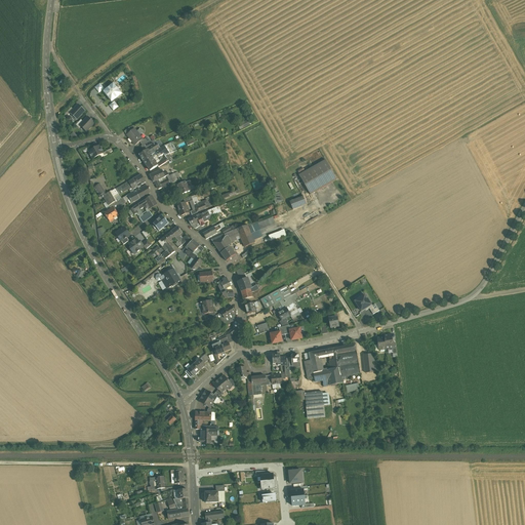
[(114,83),(104,91),(112,102),(122,93),(114,83)]
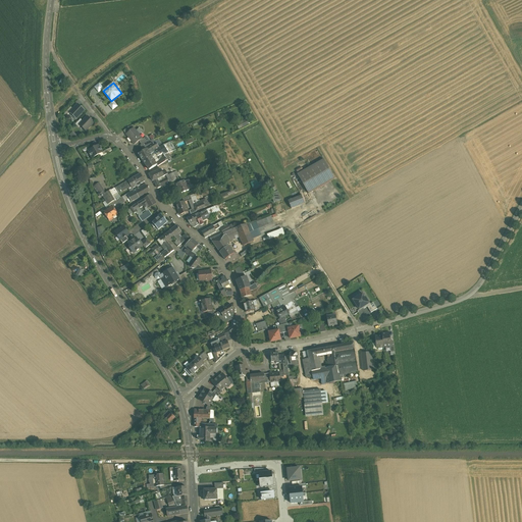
[(99,84),(94,88),(98,93),(104,89),(99,84)]
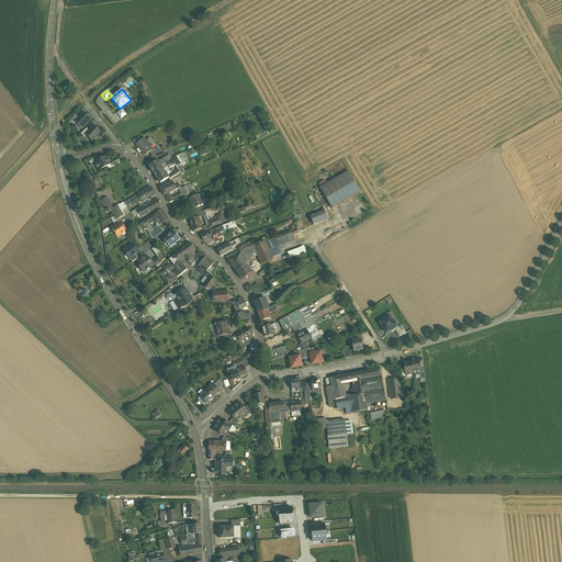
[(85,115),(83,113),(79,117),(75,122),(80,126),(82,124),(83,126),(90,120),(88,117),(89,116),(86,114),(85,115)]
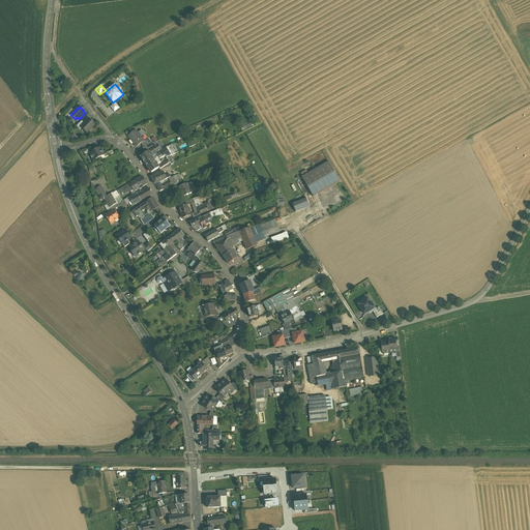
[(71,109),(65,116),(67,118),(70,115),(75,111),(71,109)]
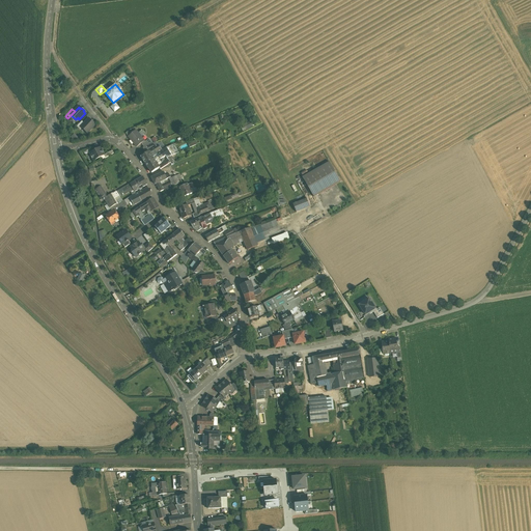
[(84,123),(81,128),(82,129),(85,132),(87,130),(89,132),(94,126),(92,123),(93,122),(91,120),(90,121),(88,119),(84,123)]
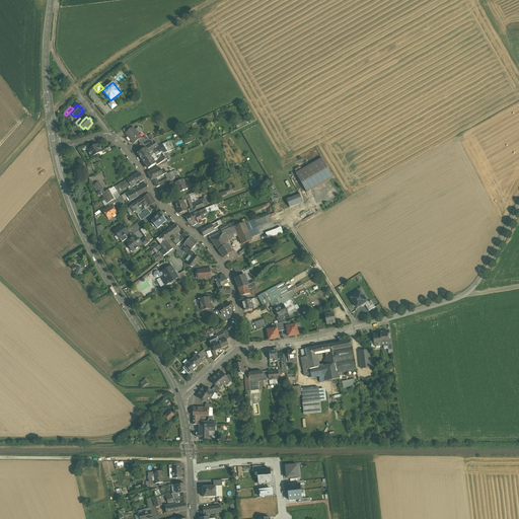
[(136,130),(133,127),(125,134),(134,144),(141,138),(138,134),(141,131),(139,128),(136,130)]
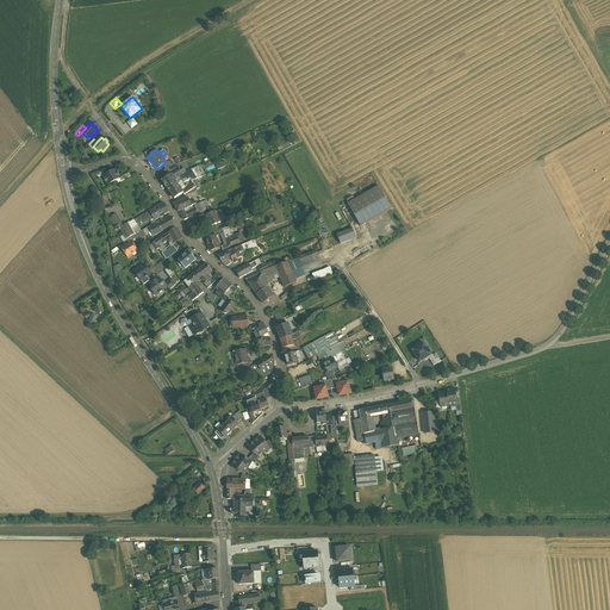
[(166,169),(165,169),(168,176),(170,175),(170,174),(182,167),(180,163),(175,166),(166,169)]
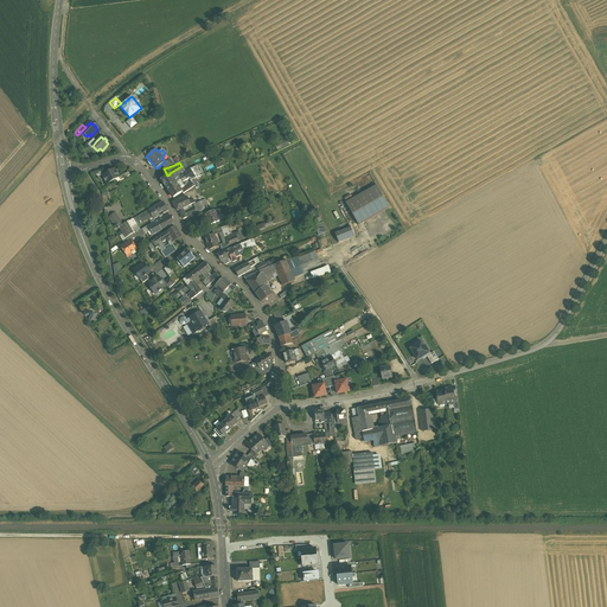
[(181,166),(170,173),(170,174),(171,173),(173,178),(185,172),(181,166)]
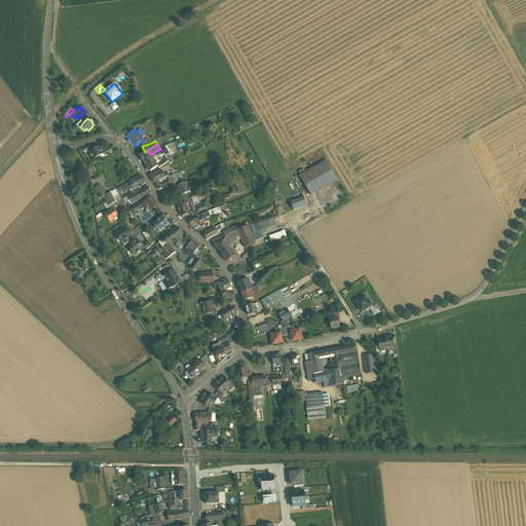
[(170,144),(160,149),(160,150),(157,151),(161,156),(164,154),(165,156),(168,155),(174,152),(170,144)]
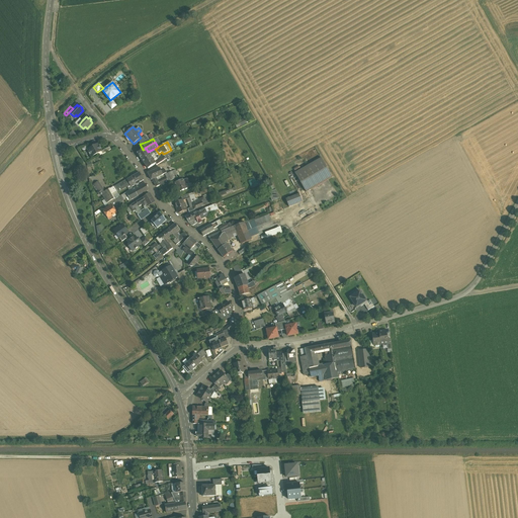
[(98,144),(88,150),(89,152),(88,152),(90,155),(91,157),(102,152),(102,151),(101,149),(99,146),(98,144)]
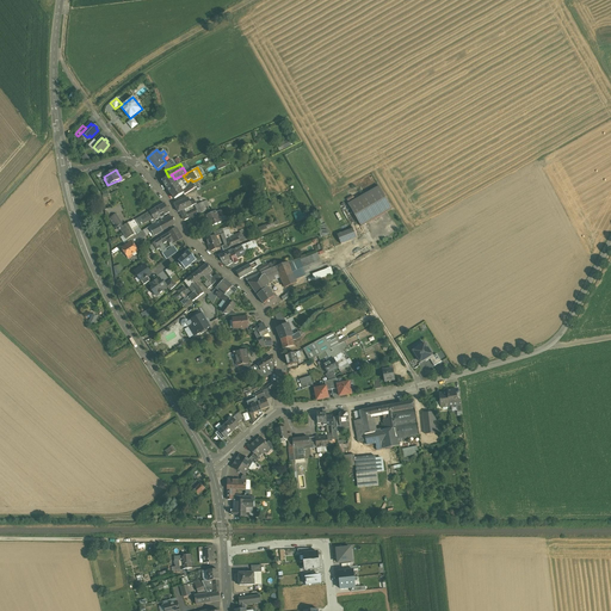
[(171,176),(168,177),(162,180),(166,187),(171,185),(171,184),(176,180),(174,179),(172,174),(171,176)]
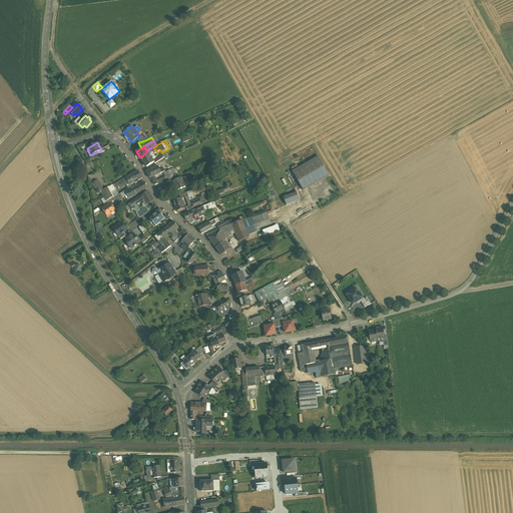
[(153,147),(152,149),(153,151),(149,154),(150,156),(152,155),(157,152),(153,147)]
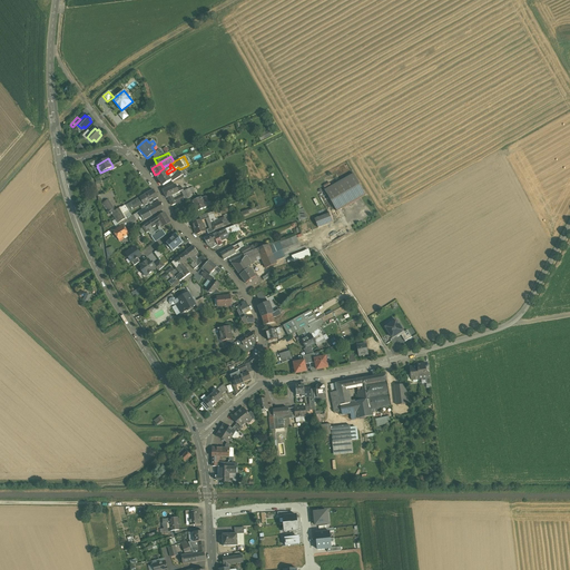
[(164,168),(159,172),(159,173),(155,175),(159,180),(164,177),(163,177),(167,174),(166,172),(165,170),(164,168)]
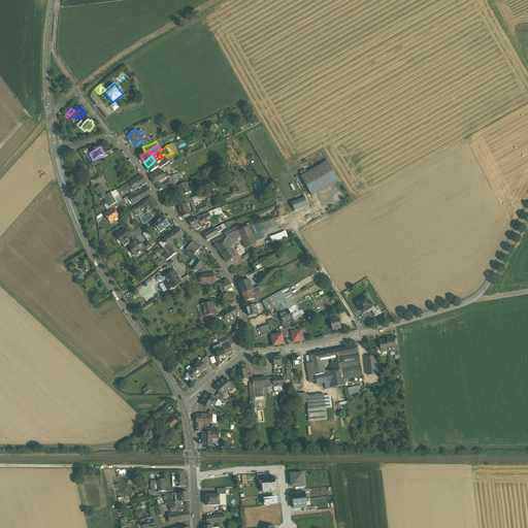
[(159,164),(158,164),(161,168),(169,162),(167,158),(159,164)]
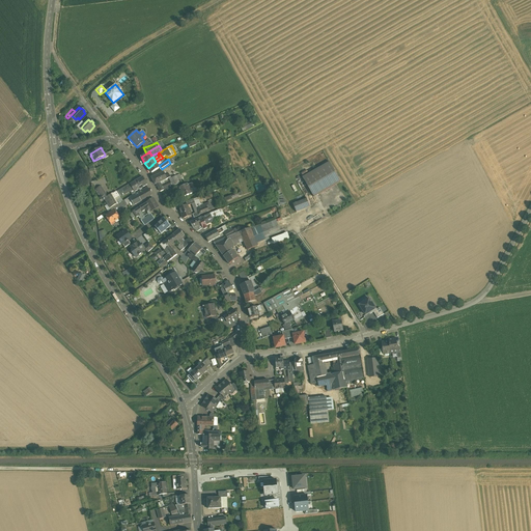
[(160,168),(156,162),(151,165),(152,165),(148,168),(151,173),(160,168)]
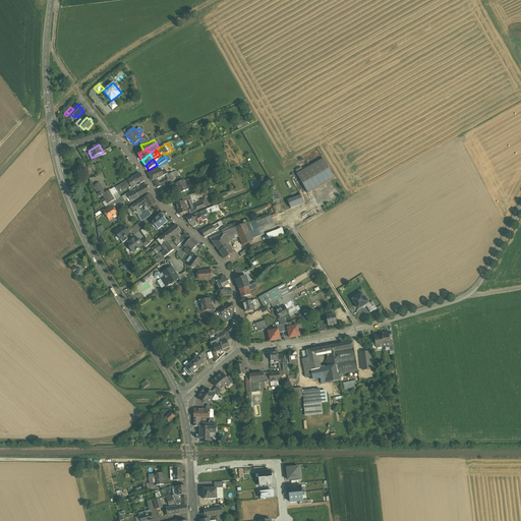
[(298,176),(308,193),(333,179),(324,162),(298,176)]
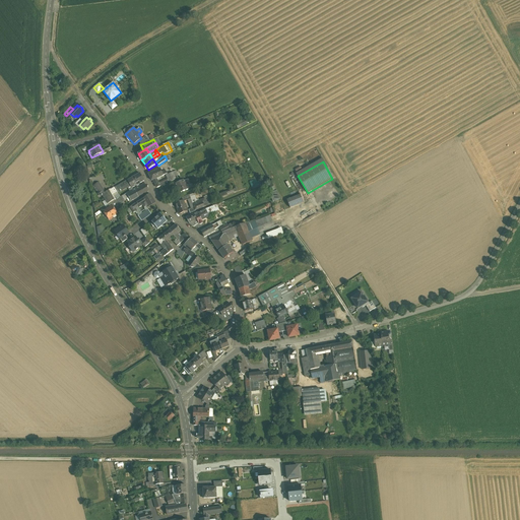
[(160,169),(148,174),(151,181),(153,181),(159,178),(164,176),(161,173),(160,169)]
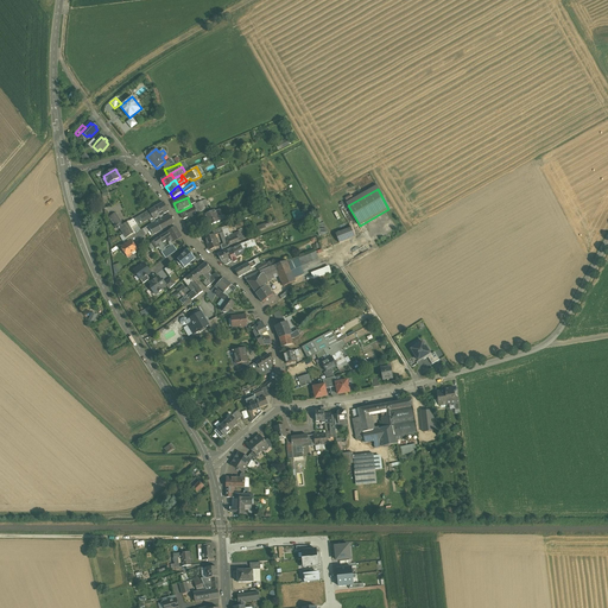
[(164,202),(154,208),(159,216),(162,215),(169,211),(164,202)]
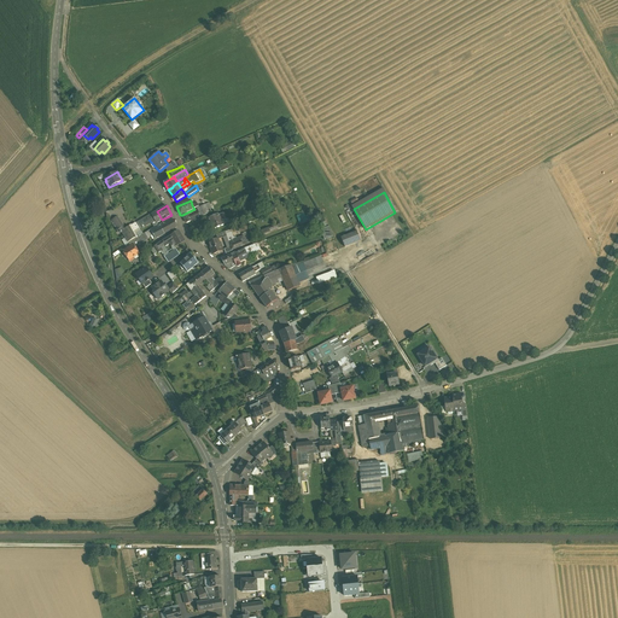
[(205,205),(198,209),(199,214),(202,217),(209,214),(205,205)]
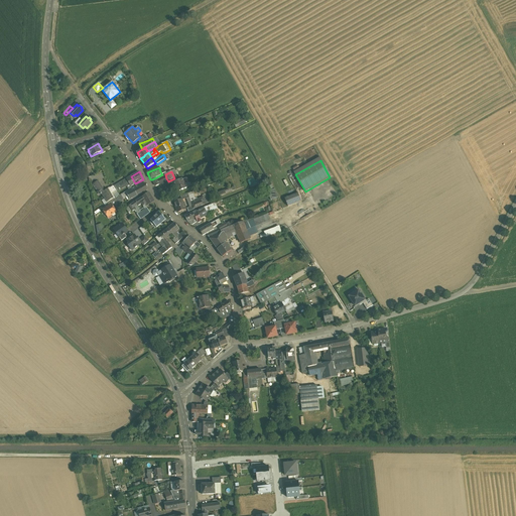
[(135,183),(131,176),(126,179),(129,184),(131,186),(135,183)]
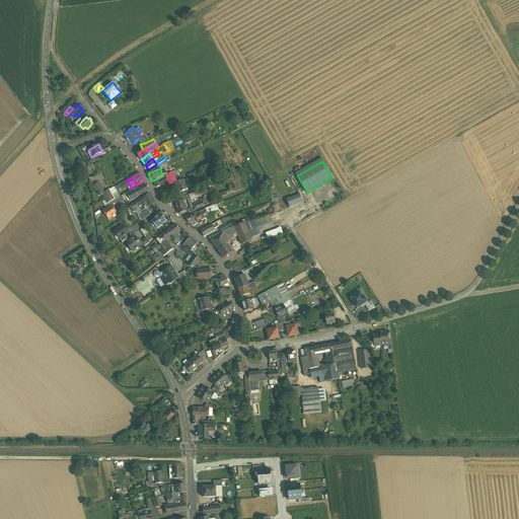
[(189,179),(181,181),(181,180),(174,183),(176,189),(177,188),(179,193),(189,189),(188,186),(191,184),(189,179)]
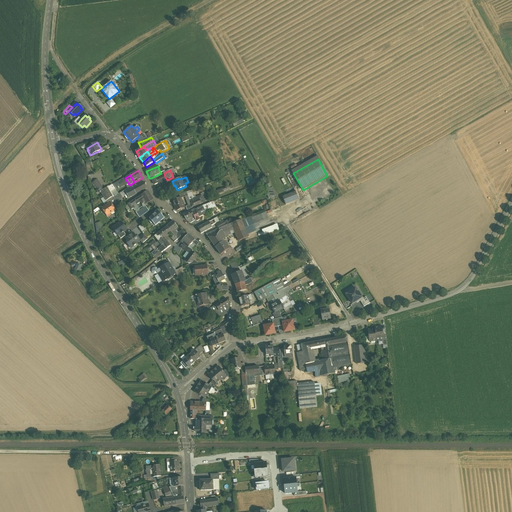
[(93,184),(98,181),(96,178),(89,182),(89,186),(93,184)]
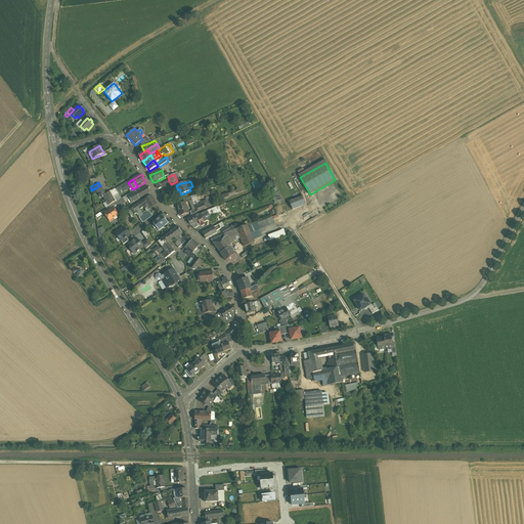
[(262,182),(255,185),(254,182),(252,183),(255,190),(263,187),(262,182)]
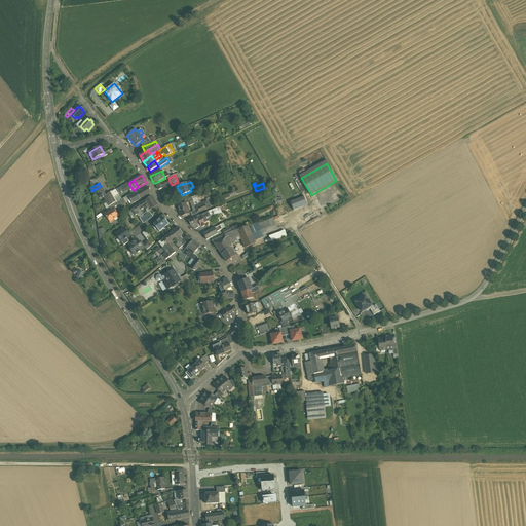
[(125,185),(117,190),(120,194),(128,190),(125,185)]
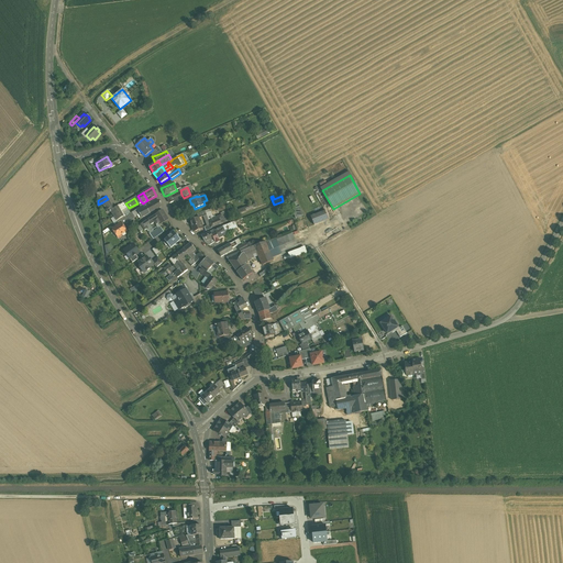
[(183,198),(175,202),(177,208),(186,205),(183,198)]
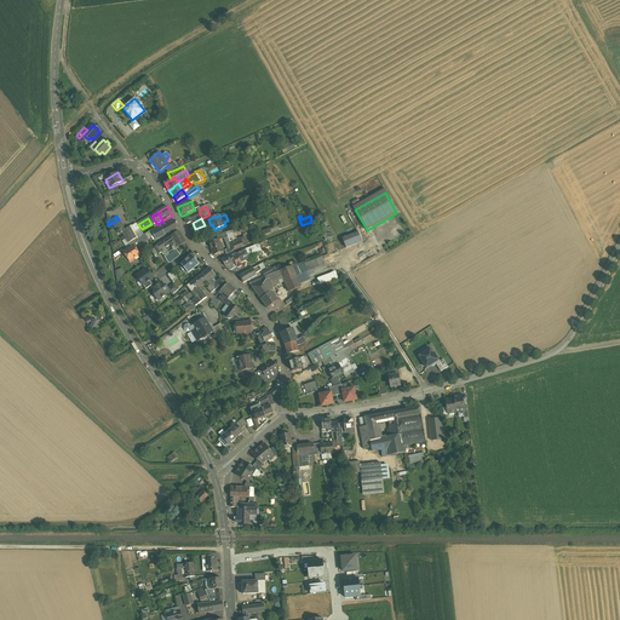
[(132,225),(126,229),(119,219),(113,223),(120,234),(122,233),(124,236),(132,231),(130,228),(132,227),(132,225)]
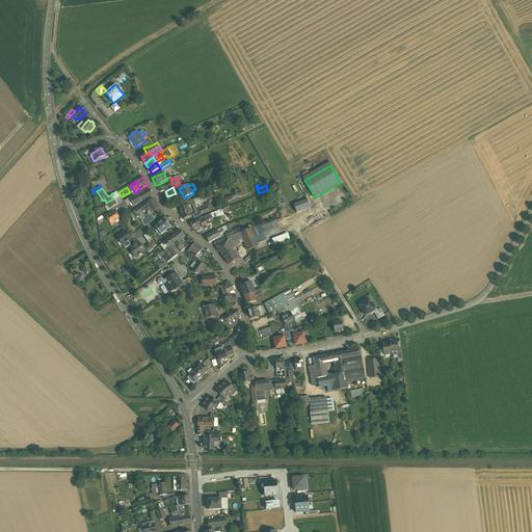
[(148,188),(129,198),(132,202),(133,205),(152,195),(148,188)]
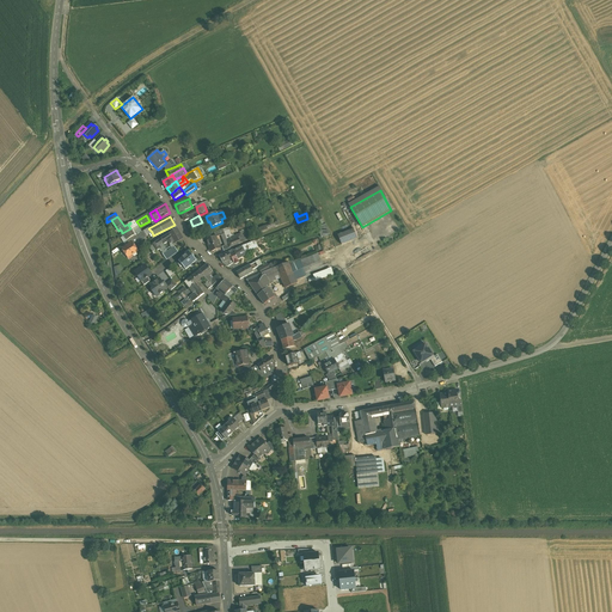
[(130,228),(122,233),(127,240),(135,236),(130,230),(130,228)]
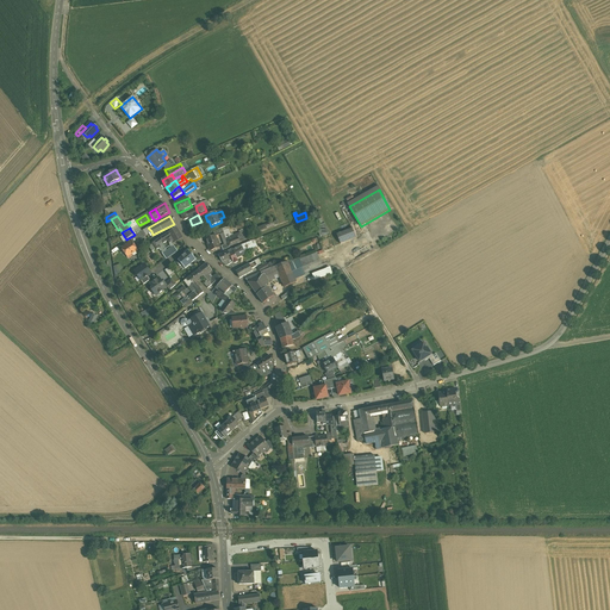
[(176,229),(169,232),(174,241),(181,236),(176,229)]
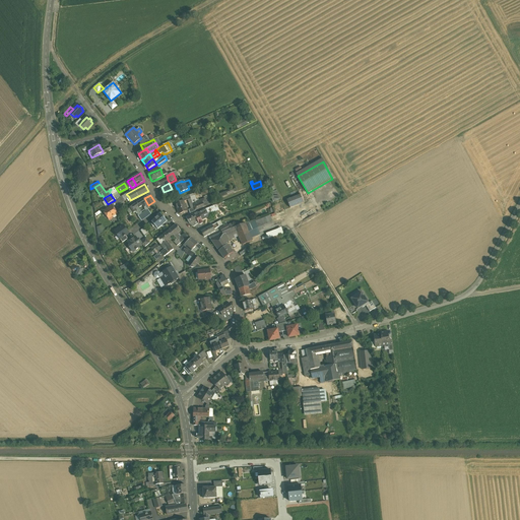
[(124,200),(122,196),(121,197),(116,200),(115,201),(118,206),(125,201),(124,200)]
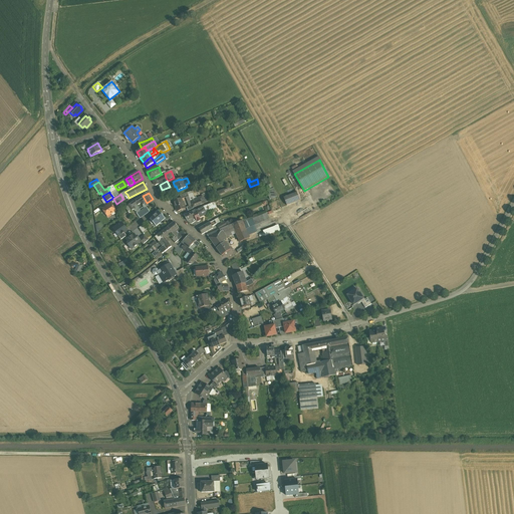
[(299,202),(296,194),(283,198),(286,206),(299,202)]
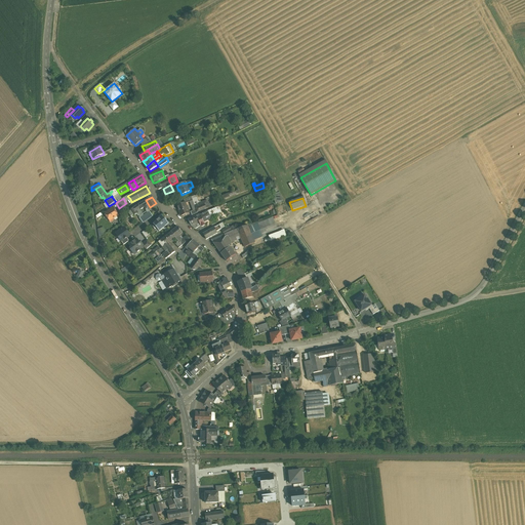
[(148,208),(150,207),(146,200),(133,208),(133,209),(135,211),(146,205),(148,208)]
